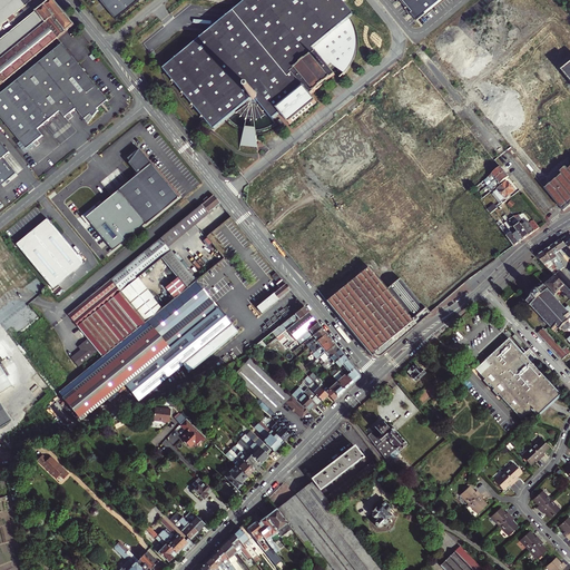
[(53,0),(48,0),(0,39),(0,26),(31,0),(0,0),(0,85),(74,25),(53,0)]
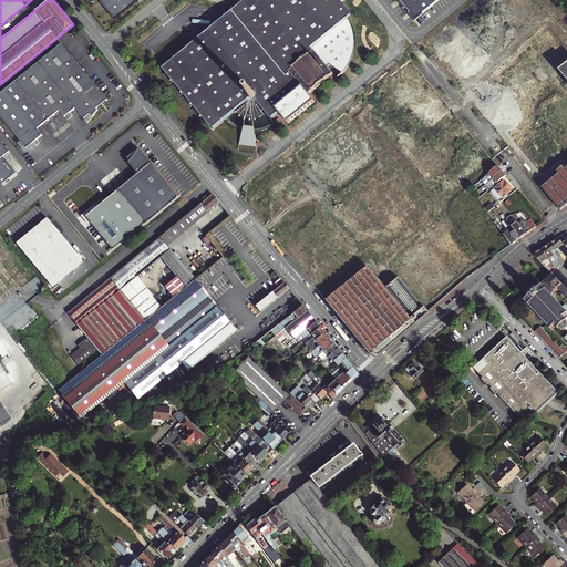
[(99,0),(115,19),(137,0),(99,0)]
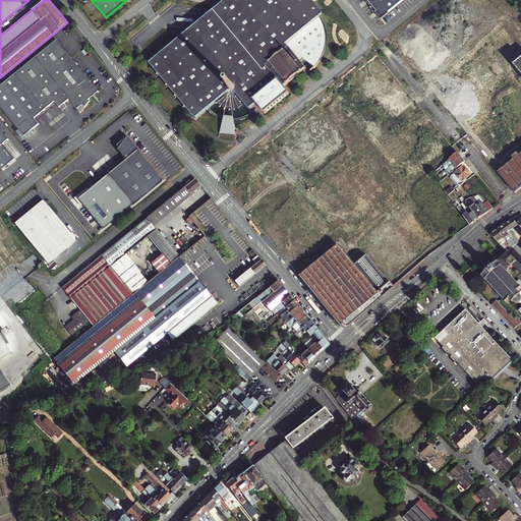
[(284,85),(306,67),(299,60),(302,58),(314,67),(316,65),(319,62),(321,59),(323,57),(324,55),(325,52),(325,49),(326,44),(327,42),(327,41),(327,38),(327,35),(327,33),(326,30),(325,27),(324,23),(323,21),(322,19),(321,17),(320,16),(324,12),(316,3),(316,0),(224,0),(150,62),(157,71),(157,75),(161,76),(166,82),(166,87),(170,88),(175,94),(175,97),(175,98),(179,98),(184,104),(184,108),(184,109),(187,109),(195,118),(217,101),(218,102),(215,105),(217,106),(220,109),(222,110),(225,111),(226,111),(228,111),(230,111),(233,110),(234,110),(236,109),(237,108),(239,107),(237,104),(238,103),(245,111),(253,105),(262,115),(271,108),(273,106),(290,93),(284,85)]
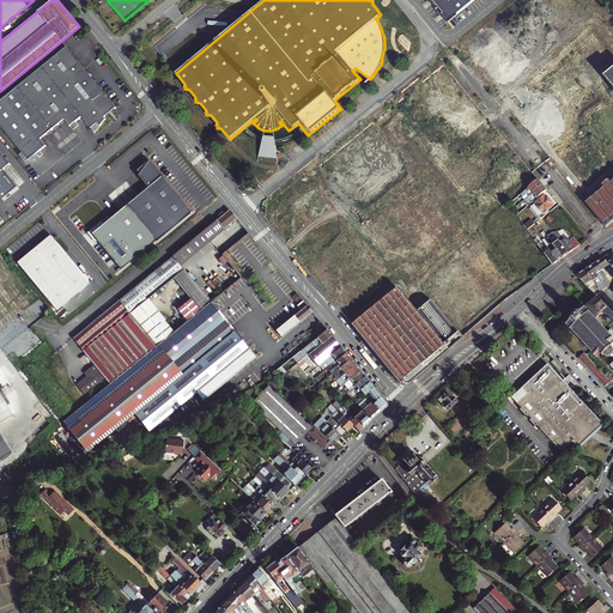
[(473,0),(432,0),(449,20),(473,0)]
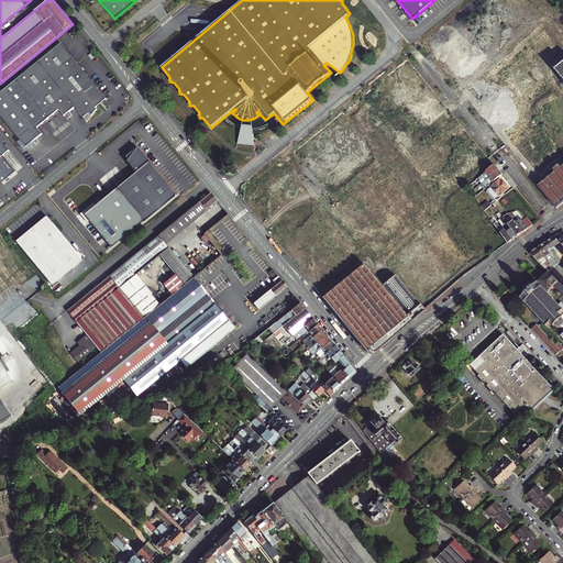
[(61,43),(0,92),(0,116),(25,147),(42,134),(36,128),(58,110),(64,116),(75,107),(86,122),(97,109),(96,108),(106,99),(61,43)]
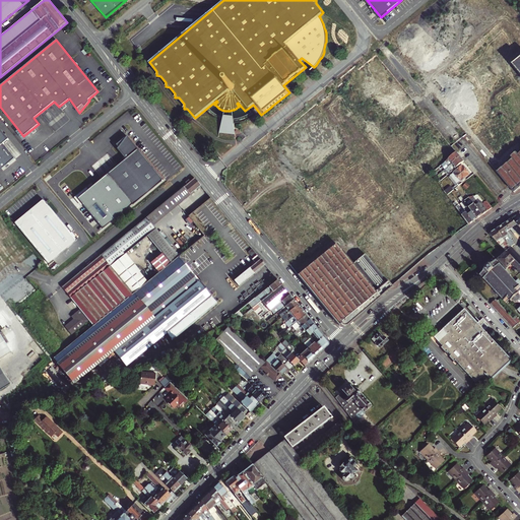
[(519,59),(513,65),(519,74),(519,153),(498,173),(513,193),(519,187),(519,59)]
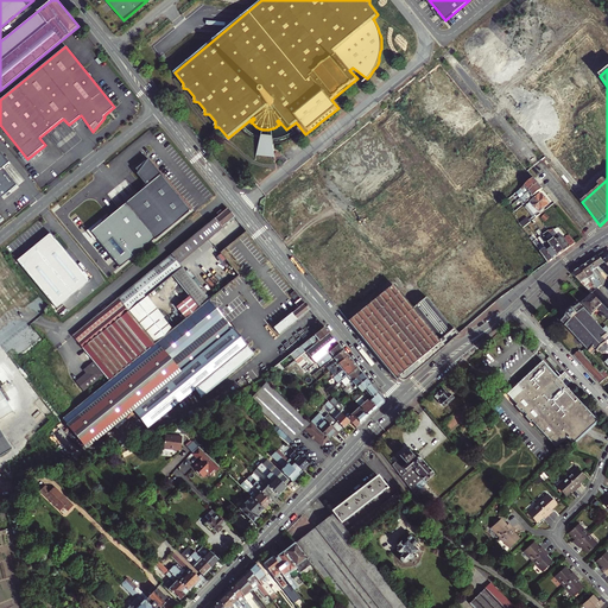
[(254,157),(270,158),(270,146),(257,145),(254,157)]
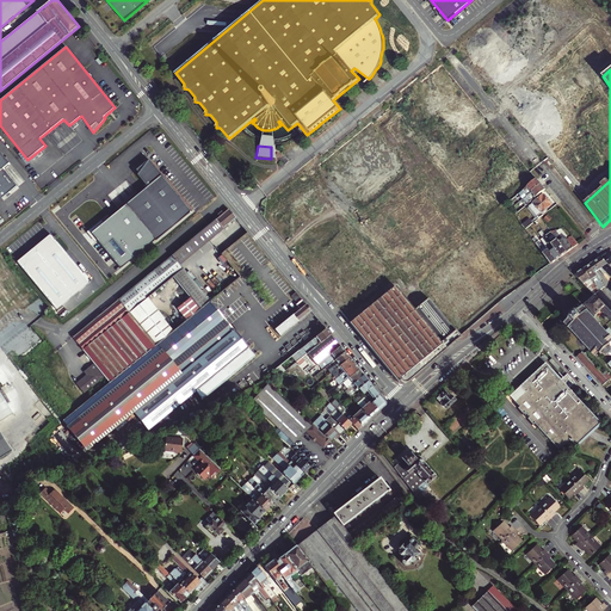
[(0,148),(0,193),(4,198),(19,186),(5,168),(12,164),(0,148)]
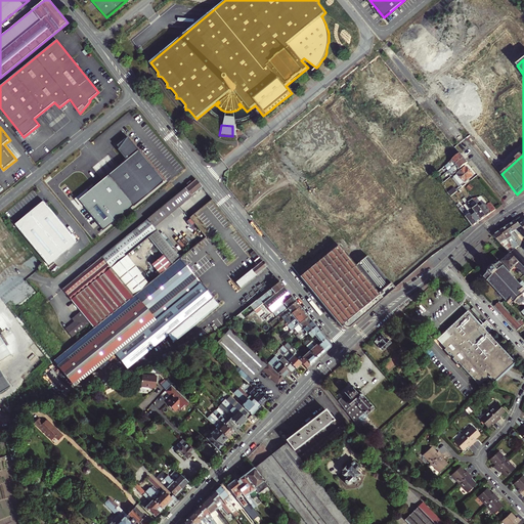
[(126,160),(107,174),(133,206),(164,181),(127,136),(126,138),(125,137),(116,145),(118,147),(117,149),(126,160)]
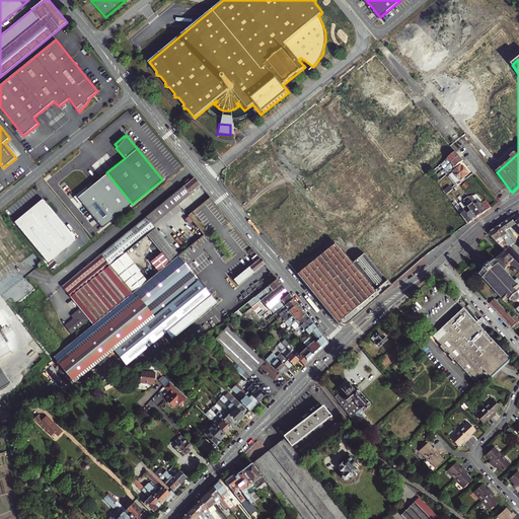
[(441,164),(444,168),(459,156),(456,152),(452,155),(448,158),(441,164)]
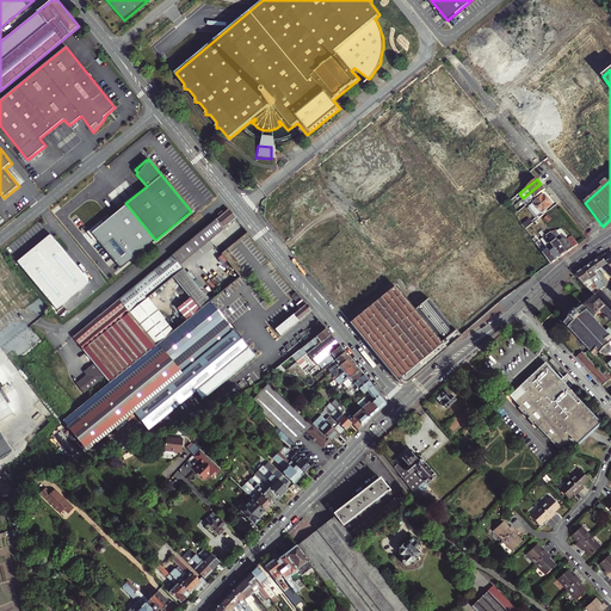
[(526,204),(528,203),(542,192),(545,189),(541,184),(523,198),(526,204)]
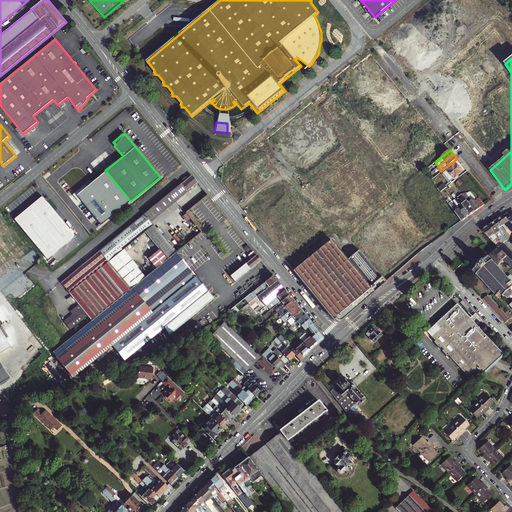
[(460,176),(458,175),(462,171),(454,161),(442,170),(452,182),(453,181),(460,176)]
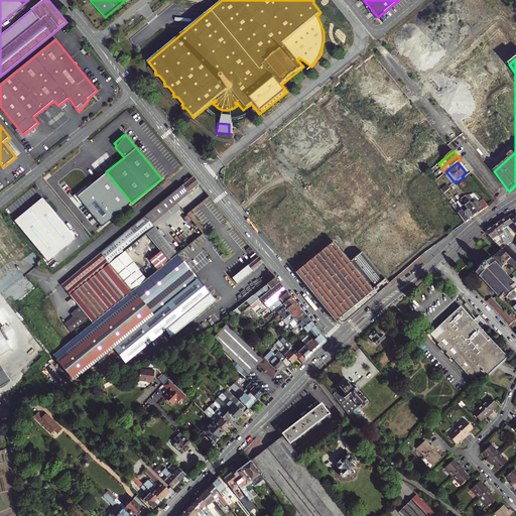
[(169,260),(176,254),(151,222),(199,183),(192,176),(188,179),(145,215),(100,252),(109,263),(147,233),(169,260)]
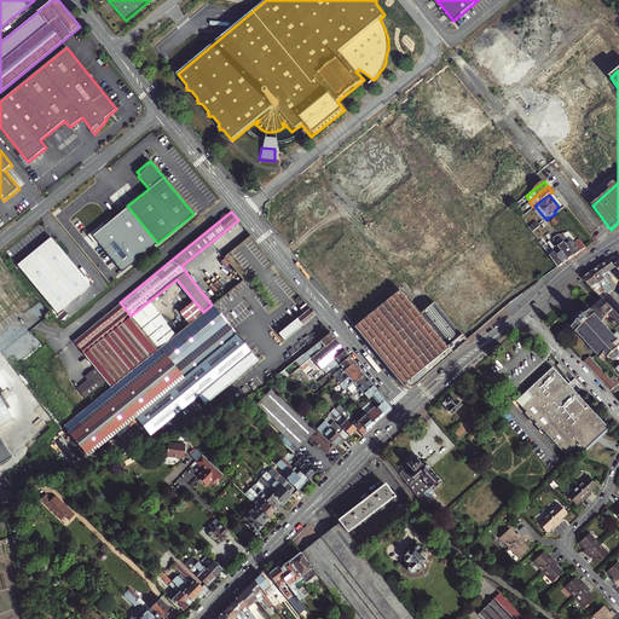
[(568,259),(573,255),(560,237),(559,235),(553,238),(555,242),(568,259)]
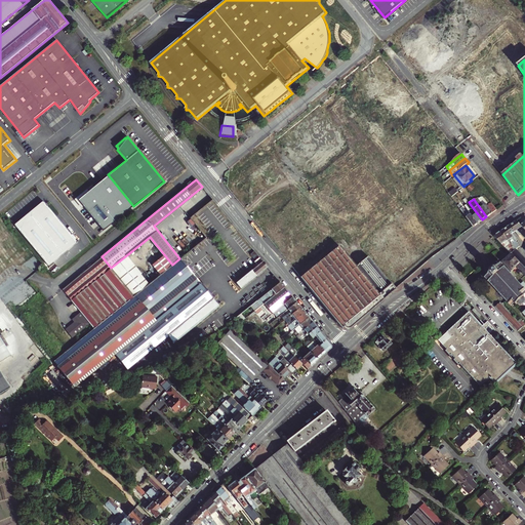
[(475,201),(486,216),(496,208),(491,203),(488,205),(486,203),(482,206),(478,199),(475,201)]
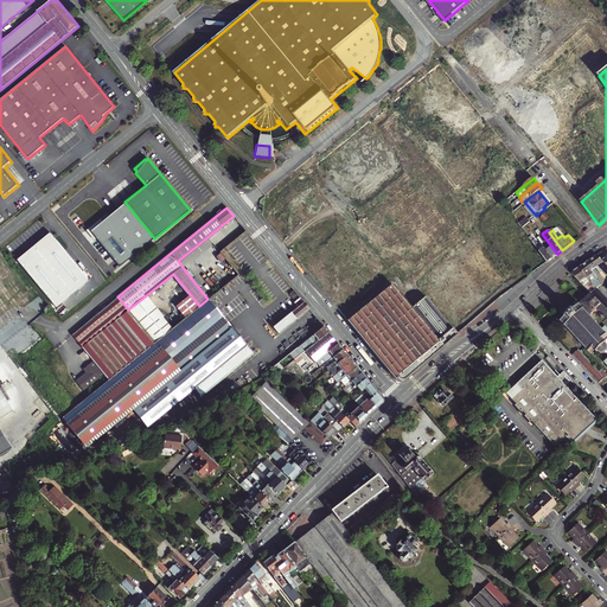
[(48,234),(14,261),(53,310),(87,282),(48,234)]
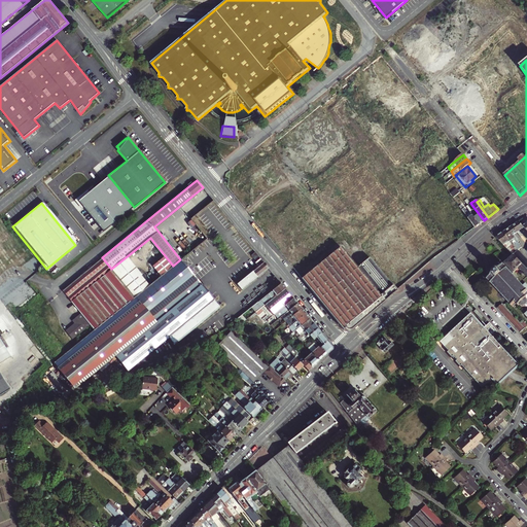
[(479,224),(484,220),(472,206),(470,203),(466,206),(479,224)]
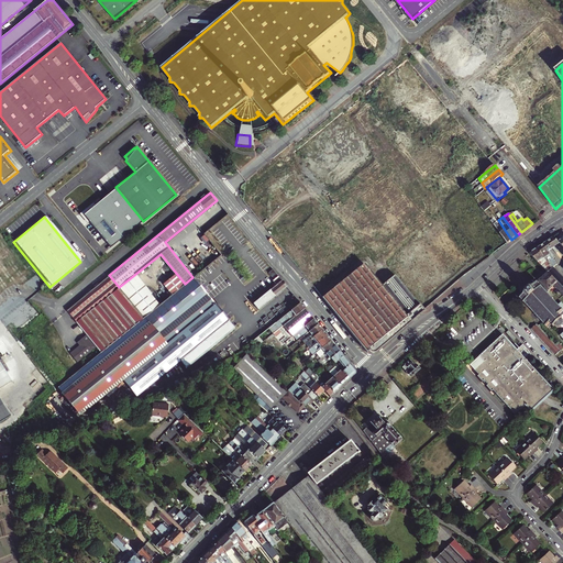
[(507,243),(511,240),(498,220),(494,223),(507,243)]
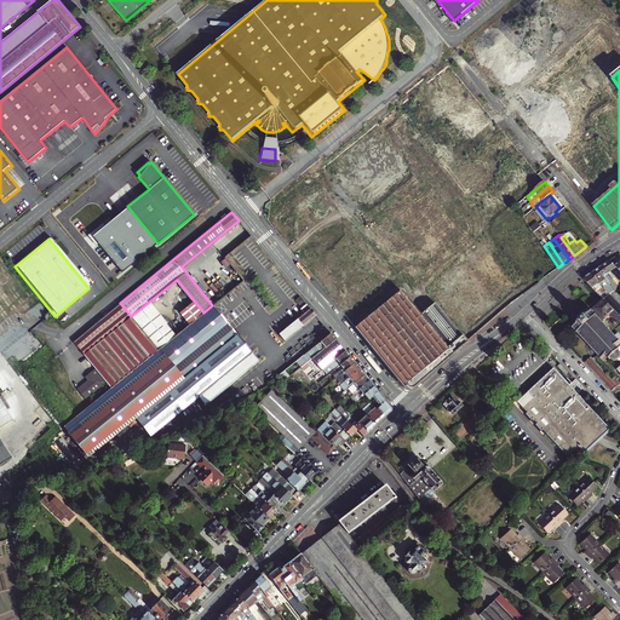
[(619,270),(615,265),(610,260),(602,267),(598,269),(603,276),(606,276),(608,280),(610,279),(612,277),(609,274),(610,271),(614,276),(619,281),(619,270)]
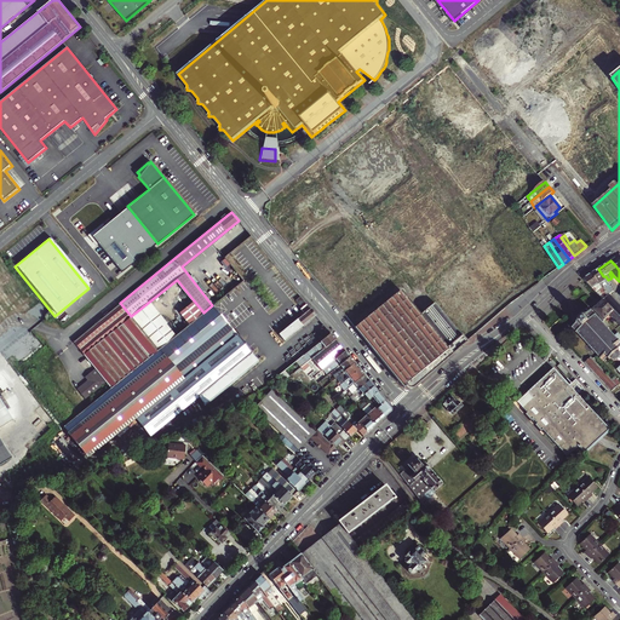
[(598,269),(592,273),(608,296),(603,299),(604,300),(607,303),(612,308),(616,300),(613,297),(609,293),(614,291),(609,285),(610,283),(608,280),(606,276),(603,276),(598,269)]
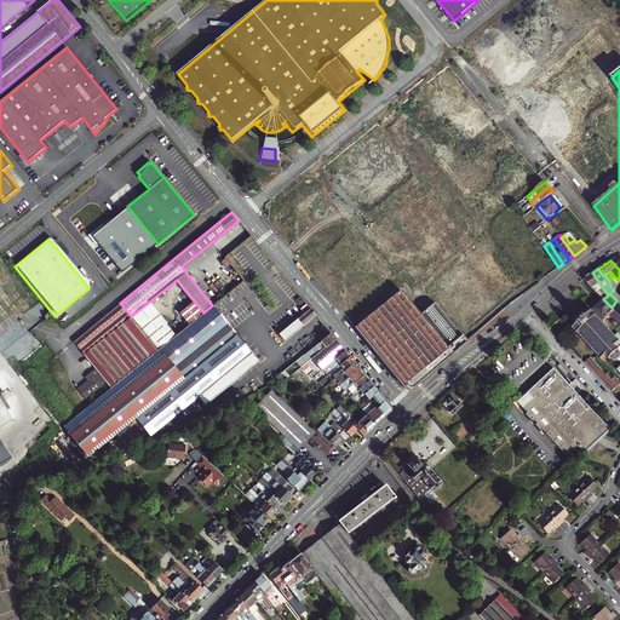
[(608,296),(592,273),(584,279),(603,299),(608,296)]
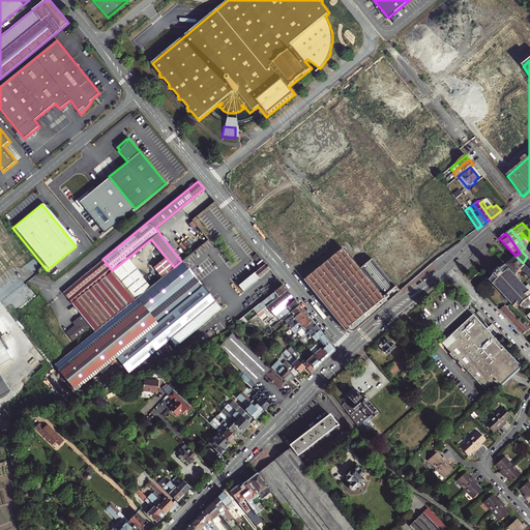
[(302,280),(345,331),(348,329),(350,330),(351,330),(352,330),(353,330),(386,302),(342,247),(302,280)]
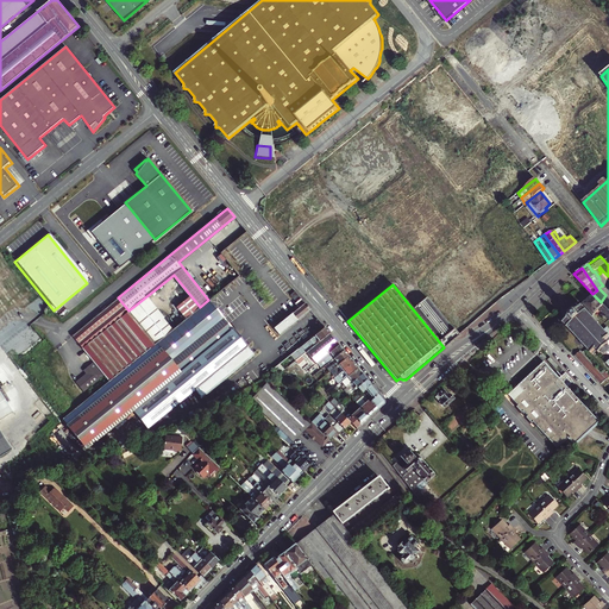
[(582,305),(592,316),(598,311),(598,309),(601,308),(603,311),(603,312),(607,315),(607,318),(608,319),(608,311),(607,309),(603,306),(601,302),(596,297),(594,295),(582,305)]
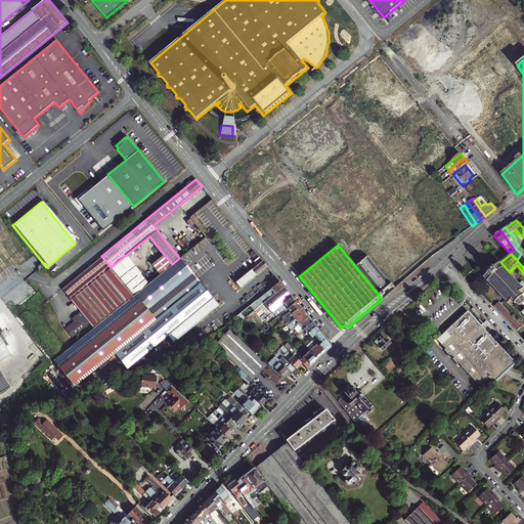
[(94,326),(133,295),(111,267),(101,256),(98,258),(91,264),(91,263),(87,266),(88,267),(61,289),(77,306),(80,310),(89,321),(94,326)]
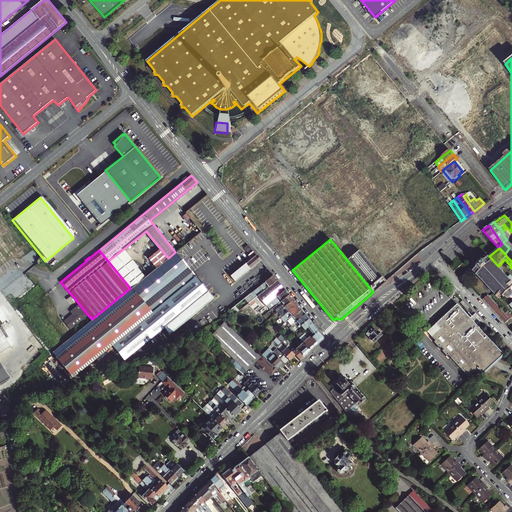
[(234,272),(239,278),(260,260),(253,251),(247,255),(250,259),(234,272)]
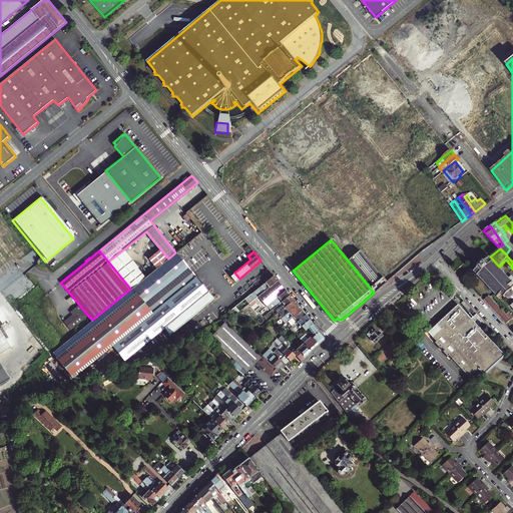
[(163,328),(169,335),(213,299),(175,252),(168,259),(130,289),(92,320),(53,351),(54,353),(64,364),(73,377),(112,346),(123,360),(163,328)]
